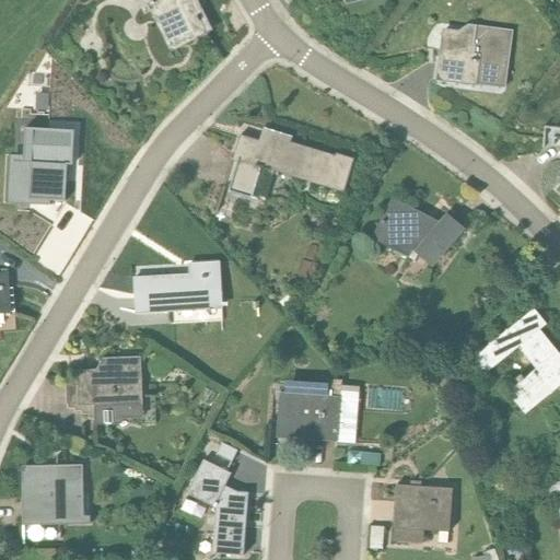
[(156,0),(158,3),(150,7),(171,53),(186,45),(184,39),(187,39),(207,30),(191,0),(156,0)]
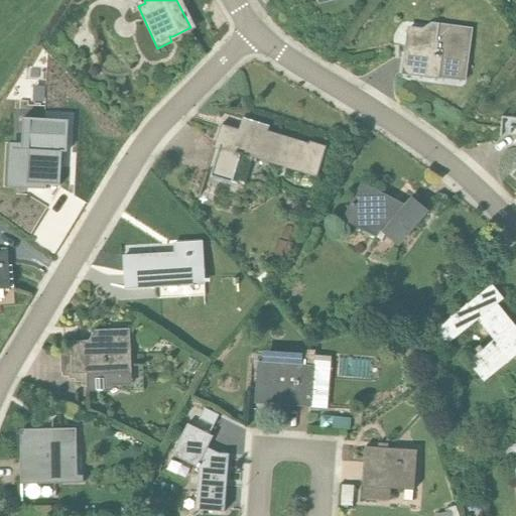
[(457,58),(468,59),(472,29),(432,25),(431,32),(409,29),(404,70),(438,74),(439,68),(455,70),(457,58)]
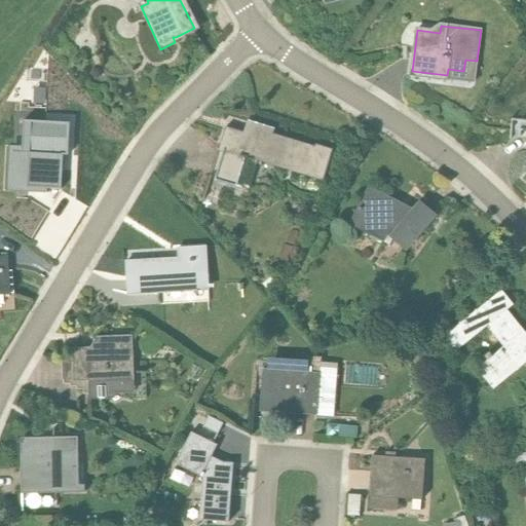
[(273,135),(275,128),(250,121),(246,134),(226,127),(219,152),(211,180),(237,187),(246,158),(324,182),(333,149),(315,144),(314,147),(273,135)]
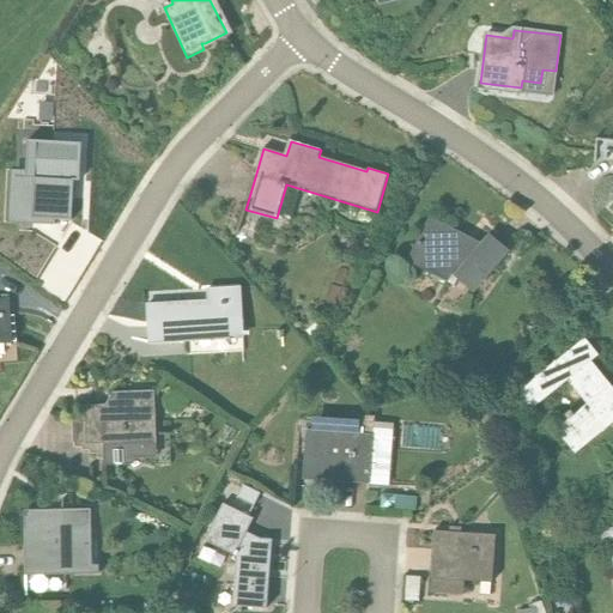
[(30,219),(47,220),(71,222),(73,181),(79,181),(80,145),(56,144),(34,144),(30,219)]
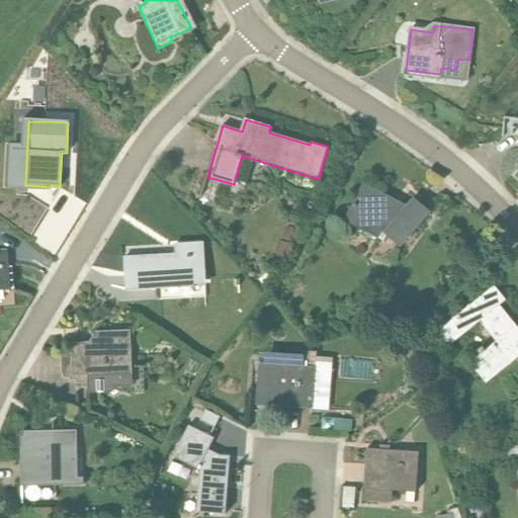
[(400,246),(429,213),(414,201),(408,208),(363,186),(348,214),(380,231),(383,226),(390,229),(385,234),(400,246)]
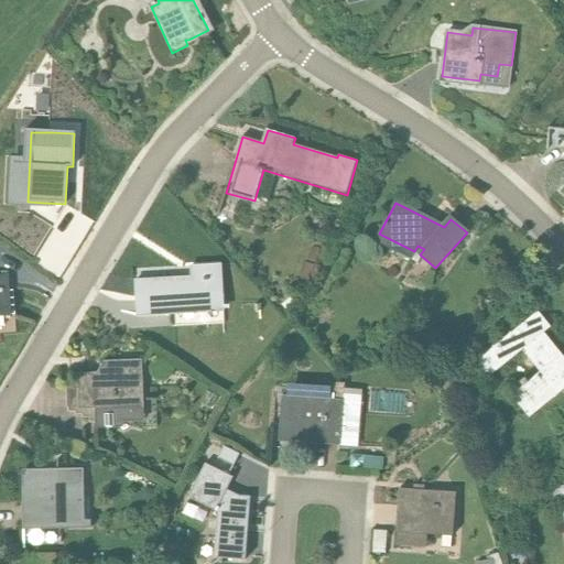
[(136,281),(138,316),(171,315),(171,327),(224,325),(221,266),(192,268),(192,279),(136,281)]
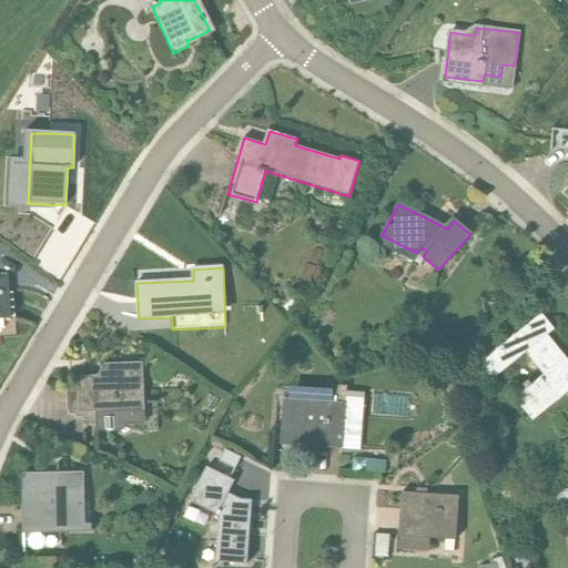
[(8,279),(0,279),(0,318),(10,317),(8,279)]
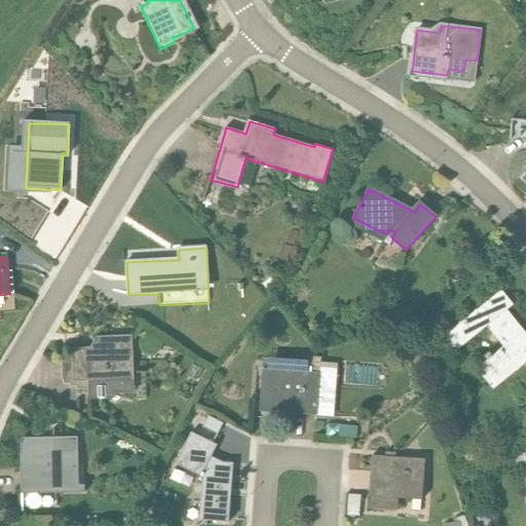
[(456,269),(461,277),(471,271),(464,263),(456,269)]
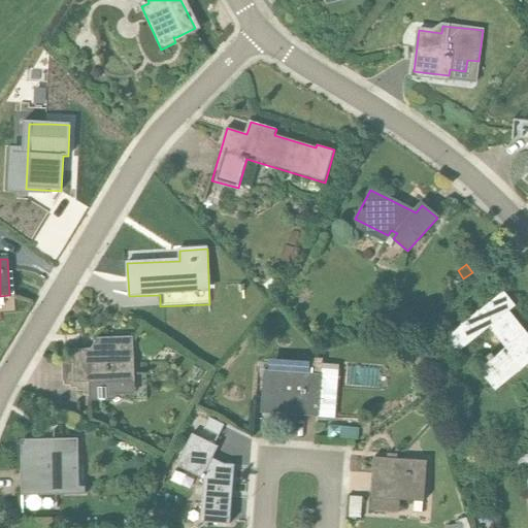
[(272,276),(263,285),(270,293),(279,285),(272,276)]
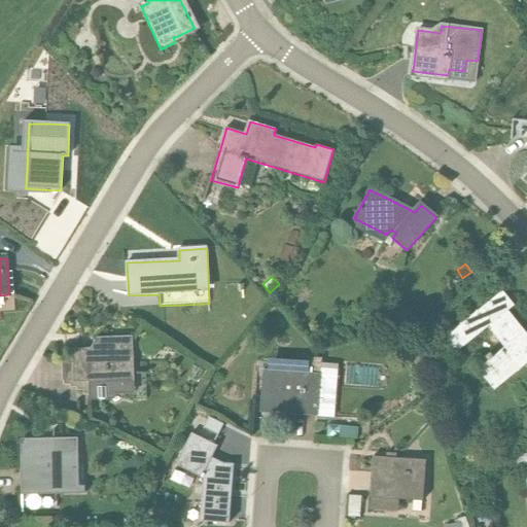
[(526,360),(526,338),(506,313),(515,306),(502,291),(444,340),(455,354),(488,327),(504,348),(482,366),(495,383),(525,359),(526,360)]
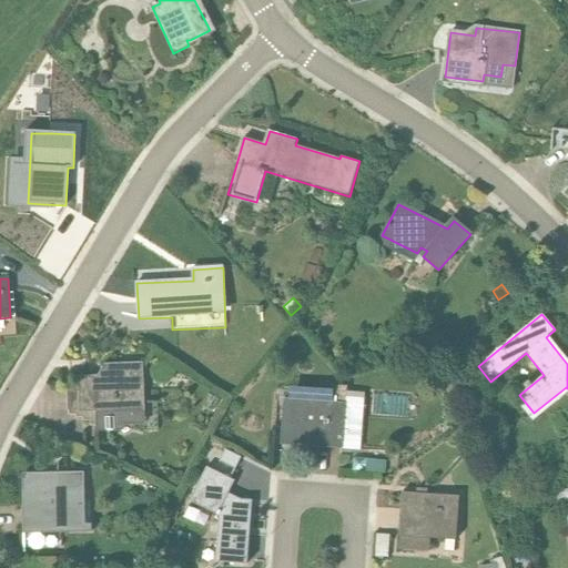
[(125,430),(124,425),(144,424),(142,364),(113,365),(114,376),(79,377),(79,387),(68,387),(68,391),(67,391),(67,412),(68,412),(69,415),(75,416),(77,418),(83,418),(83,422),(90,422),(90,426),(97,426),(97,432),(125,430)]
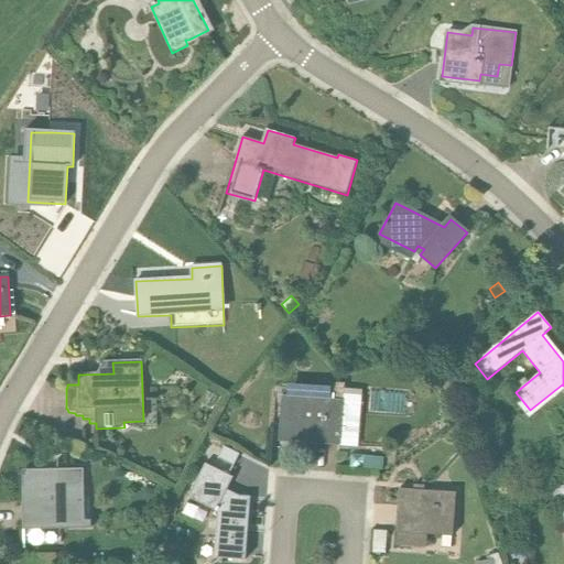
[(340,446),(343,400),(281,396),(279,442),(340,446)]
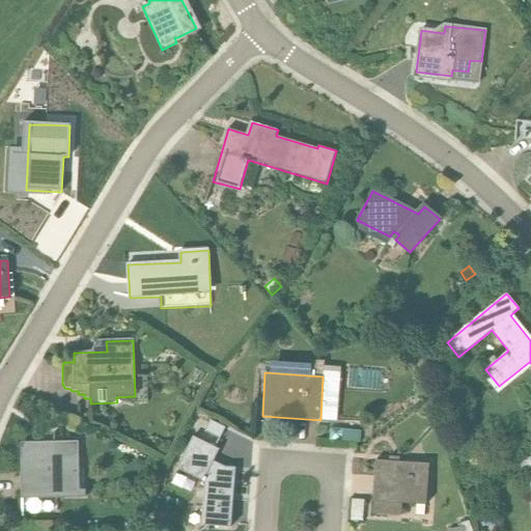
[(208,424),(203,436),(218,443),(224,431),(208,424)]
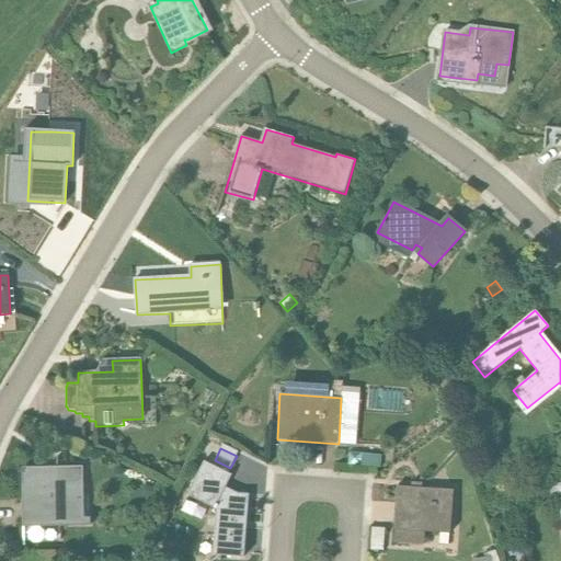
[(348,451),(347,466),(361,466),(362,453),(348,451)]
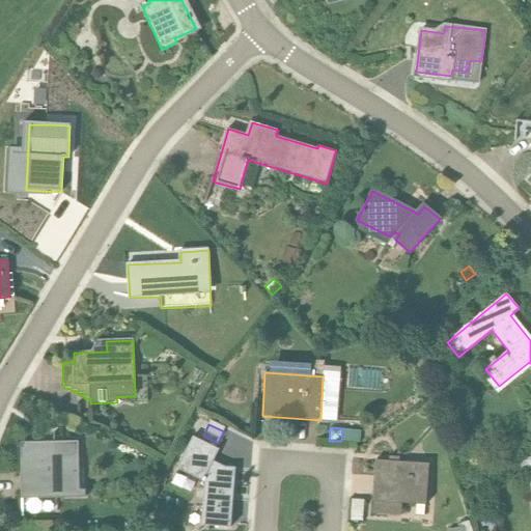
[(214,462),(219,450),(193,437),(177,469),(204,482),(201,526),(231,528),(235,468),(225,468),(214,462)]
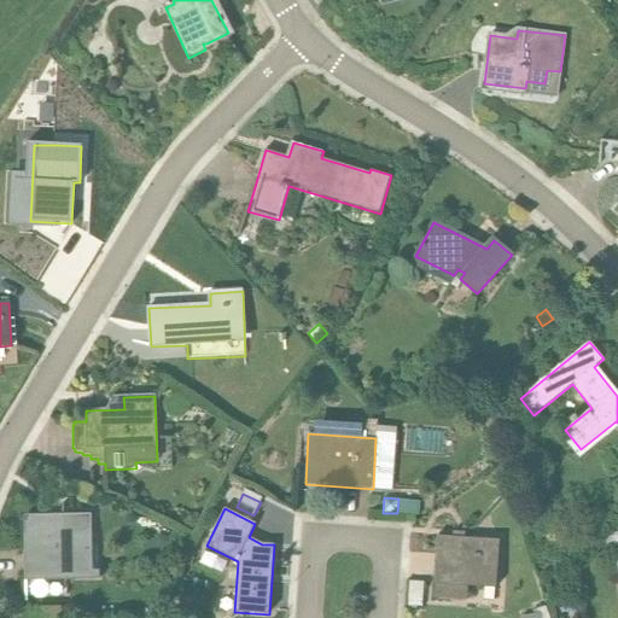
[(23,516),(24,575),(93,573),(91,514),(63,514),(63,520),(50,522),(50,516),(23,516)]
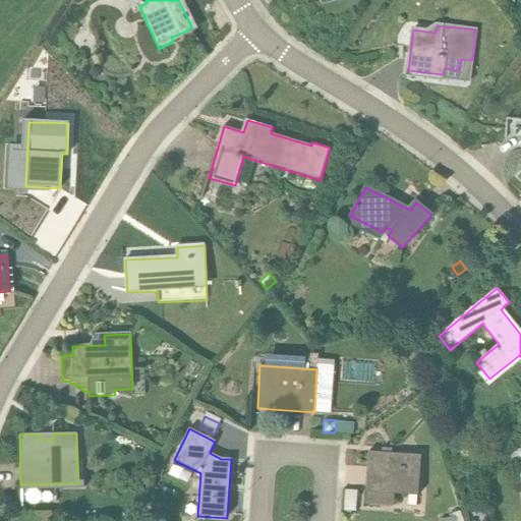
[(520,449),(510,452),(512,464),(520,462),(520,449)]
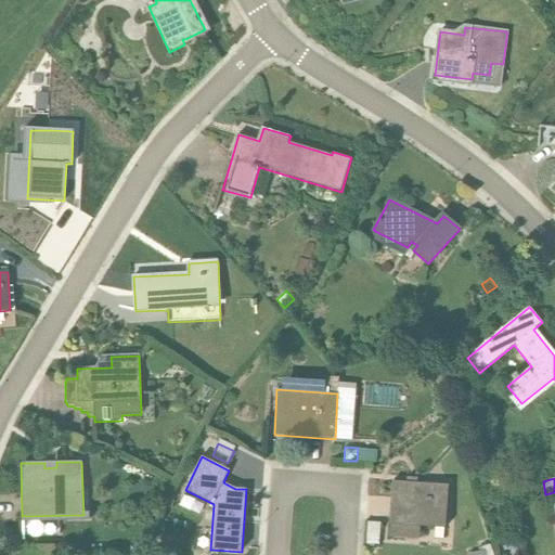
[(446,528),(449,486),(392,481),(389,525),(390,525),(389,538),(420,540),(420,527),(446,528)]
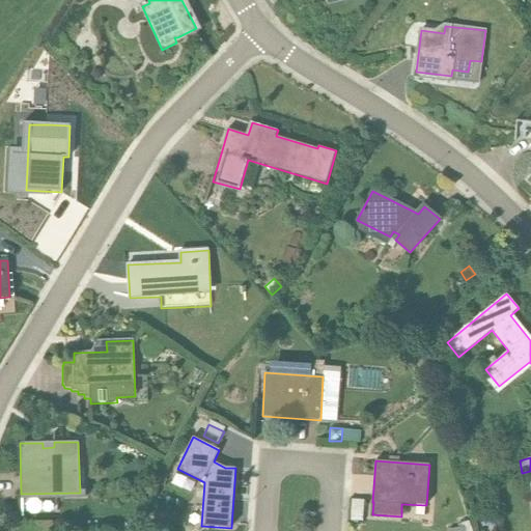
[(521,472),(520,465),(508,467),(509,474),(521,472)]
